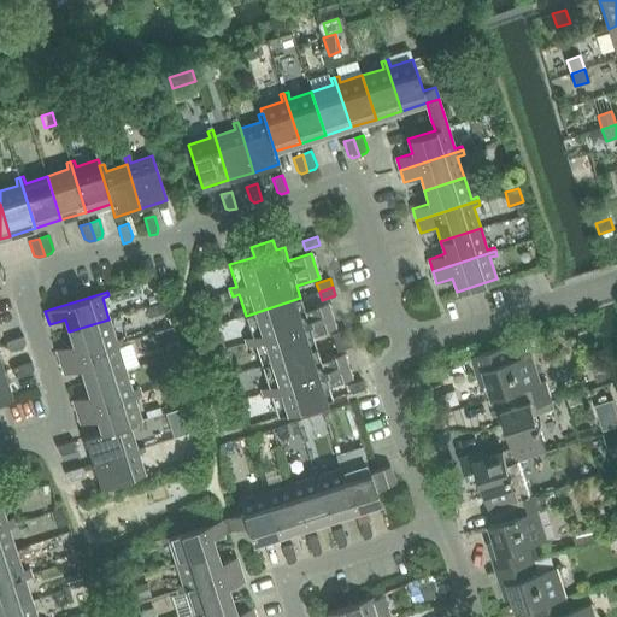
[(262,366),(317,348),(312,336),(335,329),(331,316),(328,304),(305,311),(300,298),(246,316),(252,336),(246,339),(247,344),(248,347),(256,345),(262,366)]
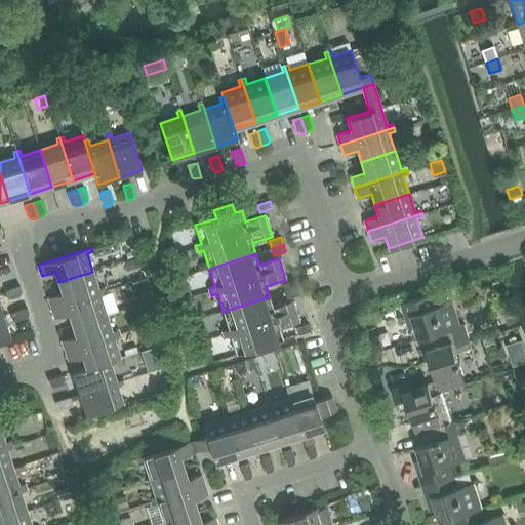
[(138,257),(125,261),(128,269),(142,265),(138,257)]
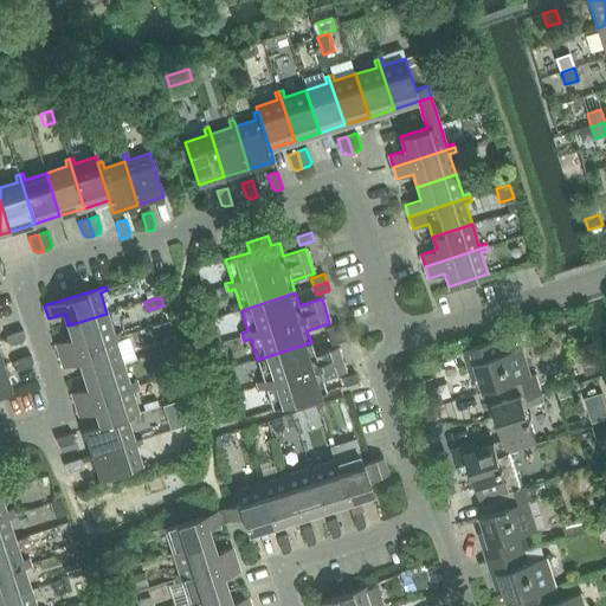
[(57,343),(60,355),(122,336),(121,333),(114,334),(107,314),(68,326),(72,339),(57,343)]
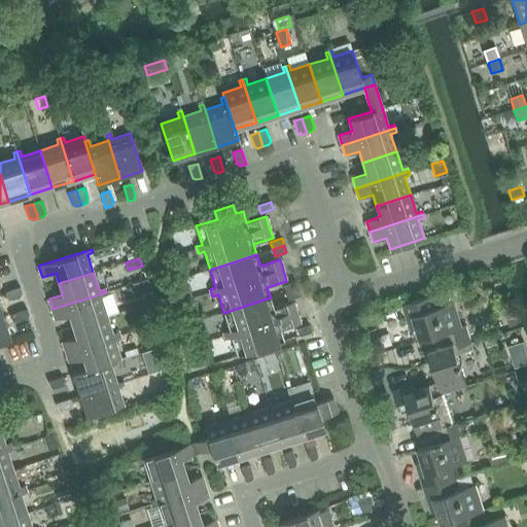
[(147,279),(133,283),(137,295),(151,291),(150,288),(147,279)]
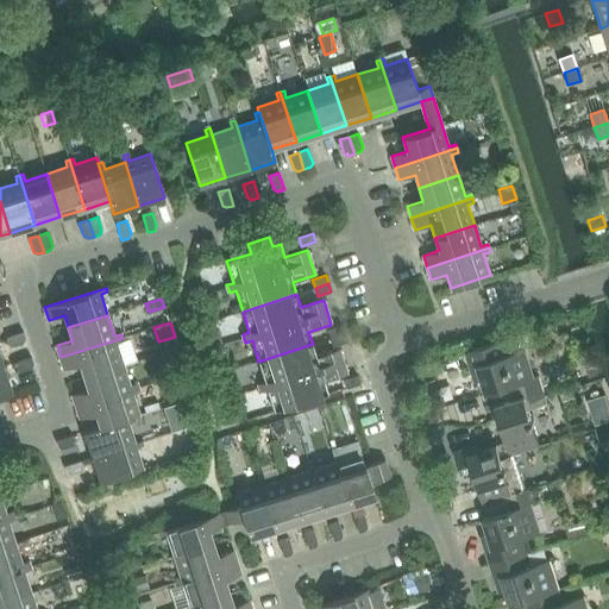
[(331,338),(344,333),(341,325),(328,330),(331,338)]
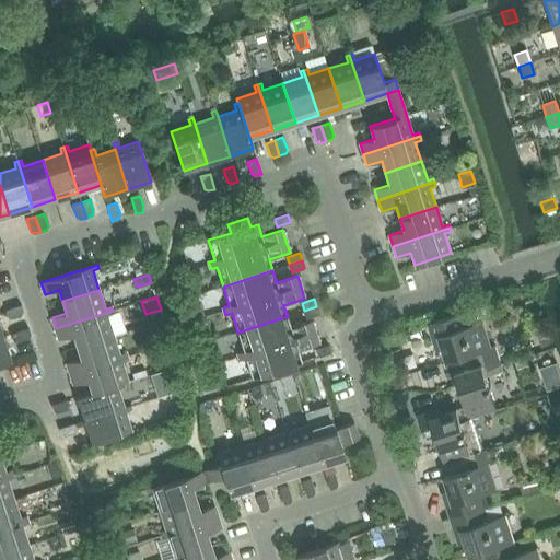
[(21,305),(6,310),(9,318),(22,315),(23,311),(21,305)]
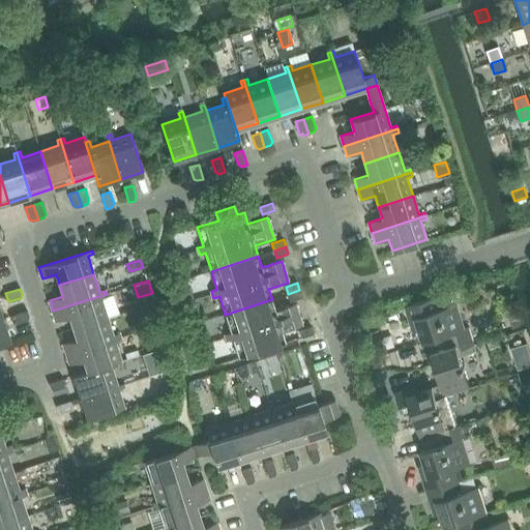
[(299,290),(288,294),(290,301),(302,297),(299,290)]
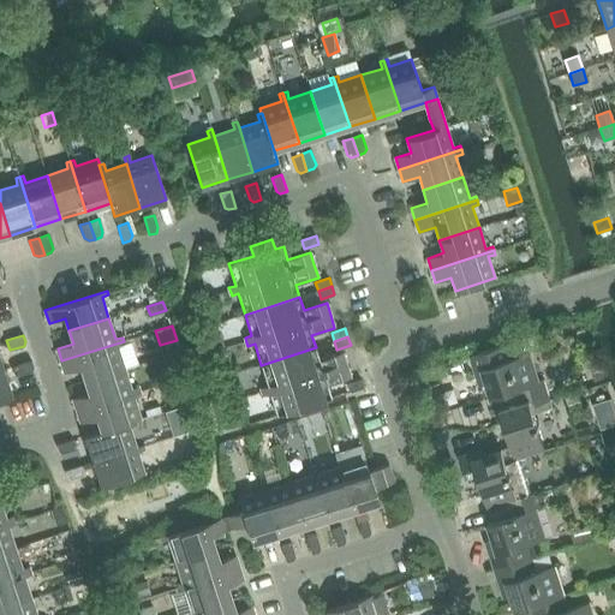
[(61,360),(65,374),(81,368),(85,381),(125,369),(118,347),(125,345),(124,341),(61,360)]
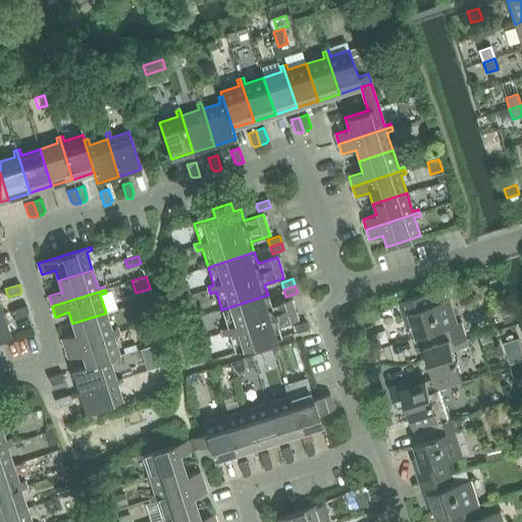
[(417,338),(421,337),(420,336),(451,327),(455,340),(456,344),(468,341),(462,322),(459,324),(451,299),(435,304),(431,292),(399,303),(404,320),(411,318),(417,338)]
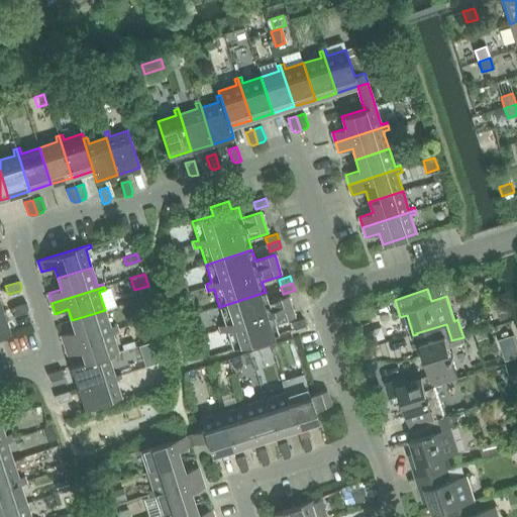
[(291,307),(288,297),(269,303),(266,292),(219,307),(225,324),(219,326),(220,329),(221,333),(227,331),(233,349),(279,334),(276,323),(295,317),(291,307)]
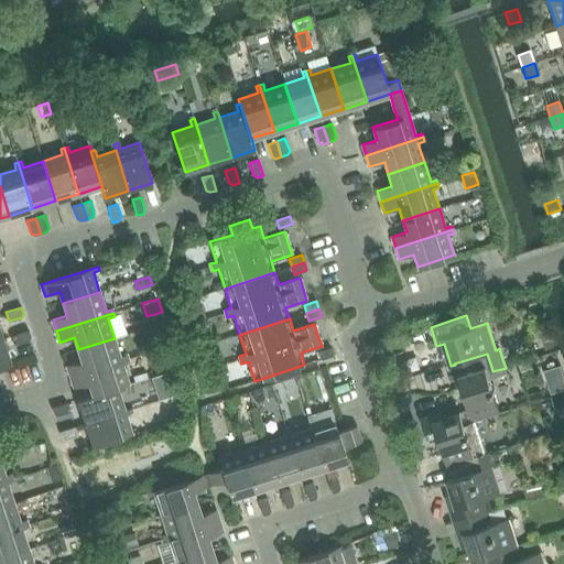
[(31,336),(30,331),(13,335),(17,345),(30,340),(31,336)]
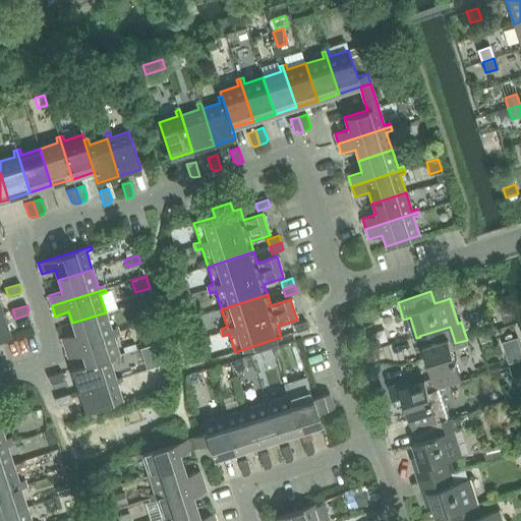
[(509,311),(502,314),(505,323),(512,321),(509,311)]
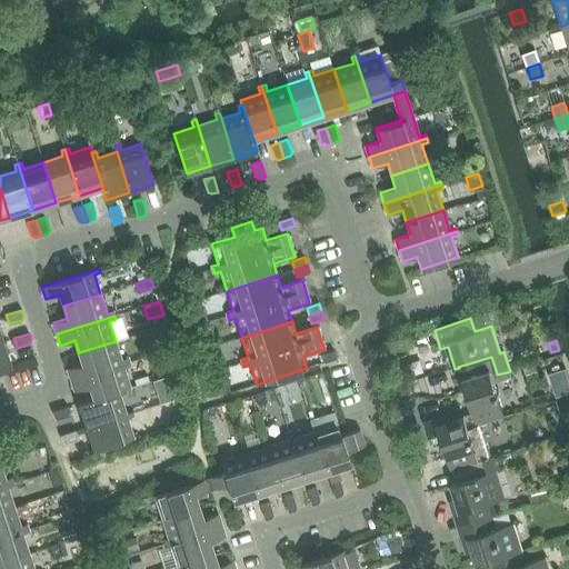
[(116,341),(79,352),(82,365),(68,369),(71,380),(129,362),(128,359),(121,360),(116,341)]
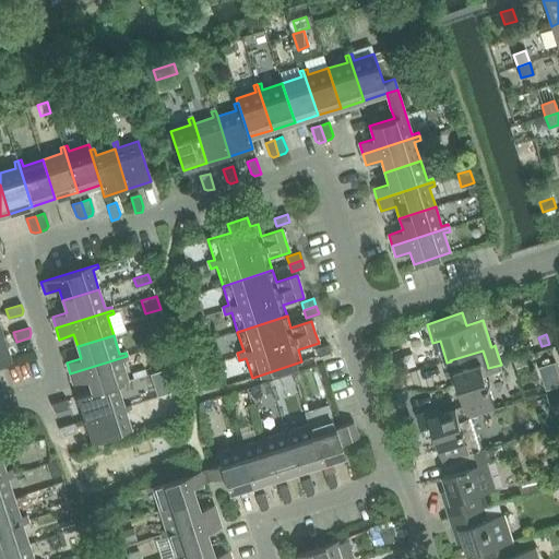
[(0,363),(11,359),(4,336),(0,336),(0,363)]
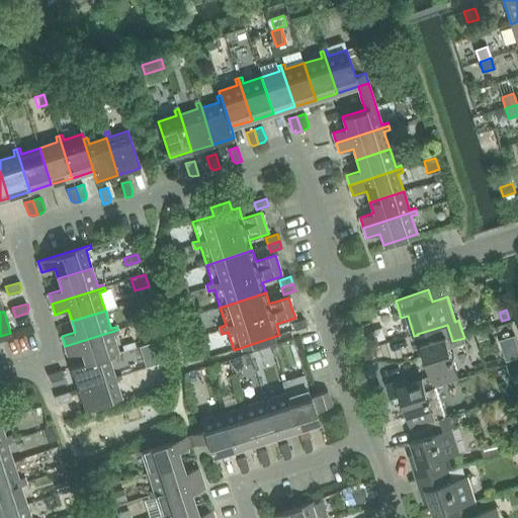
[(292,323),(295,330),(307,326),(304,319),(292,323)]
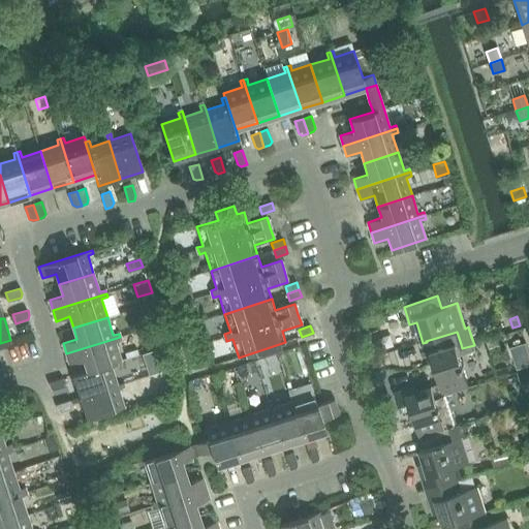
[(426,341),(427,342),(440,384),(443,396),(445,396),(470,387),(457,346),(461,344),(457,332),(426,341)]
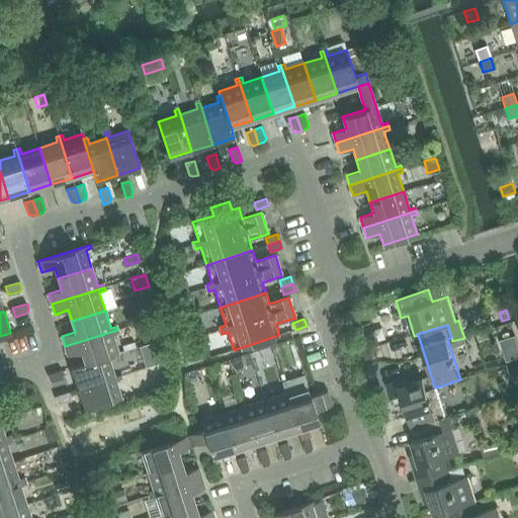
[(65,346),(68,357),(82,352),(85,363),(113,354),(114,355),(118,353),(113,335),(118,333),(117,330),(65,346)]
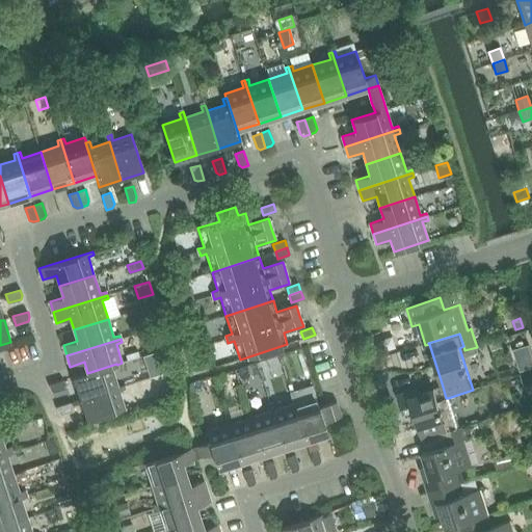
[(87,373),(73,377),(80,400),(118,388),(112,370),(118,368),(117,365),(116,364),(87,373)]
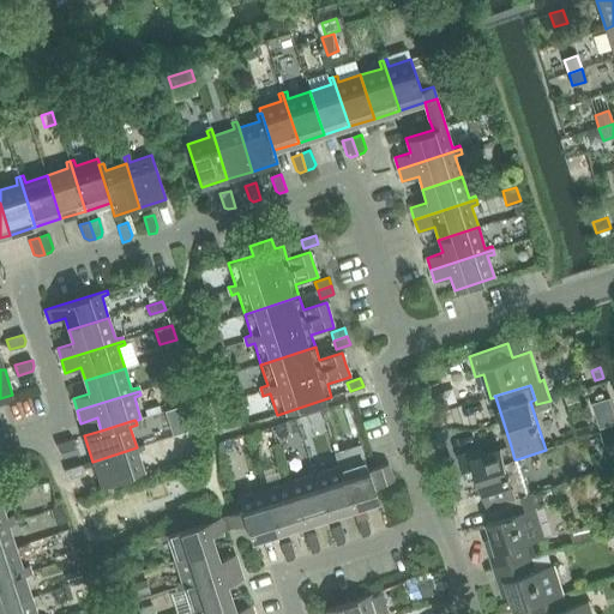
[(73,438),(58,444),(59,450),(65,452),(77,449),(73,438)]
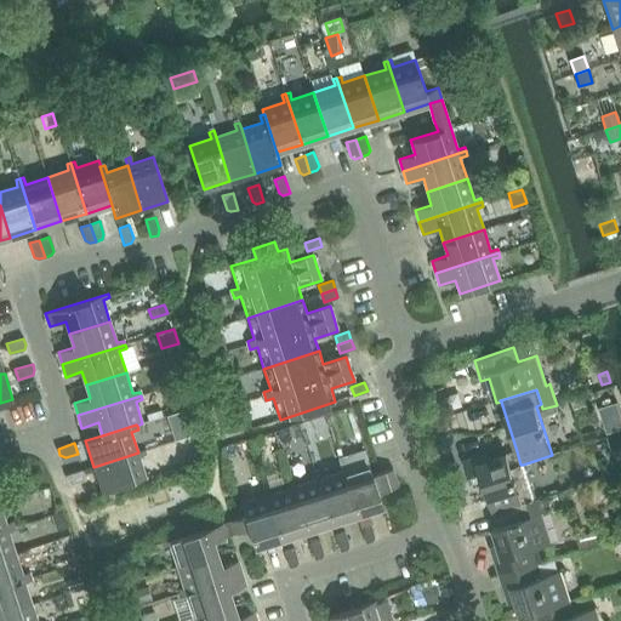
[(93,467),(102,493),(146,478),(140,456),(146,455),(144,450),(138,453),(93,467)]
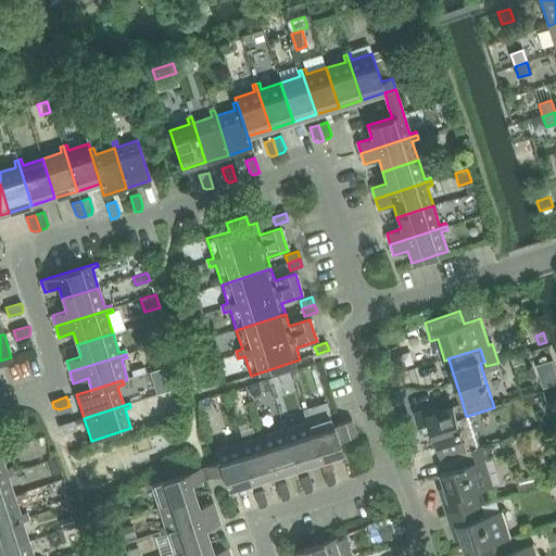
[(478,463),(474,449),(479,447),(468,416),(466,416),(463,404),(453,407),(453,408),(433,415),(431,407),(415,413),(419,426),(429,424),(445,472),(445,474),(478,463)]
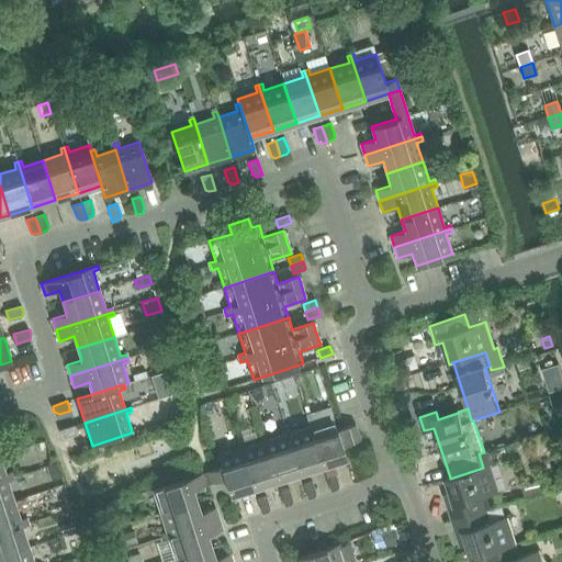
[(346,459),(343,446),(337,430),(334,419),(314,425),(312,419),(307,420),(310,427),(323,467),(346,459)]
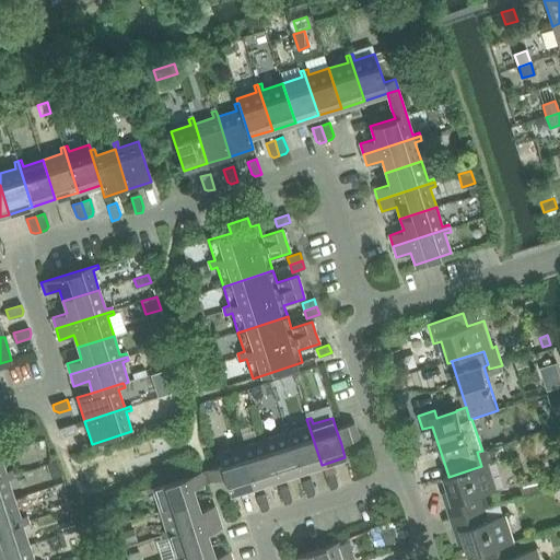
[(74,423),(60,429),(61,434),(67,436),(78,432),(74,423)]
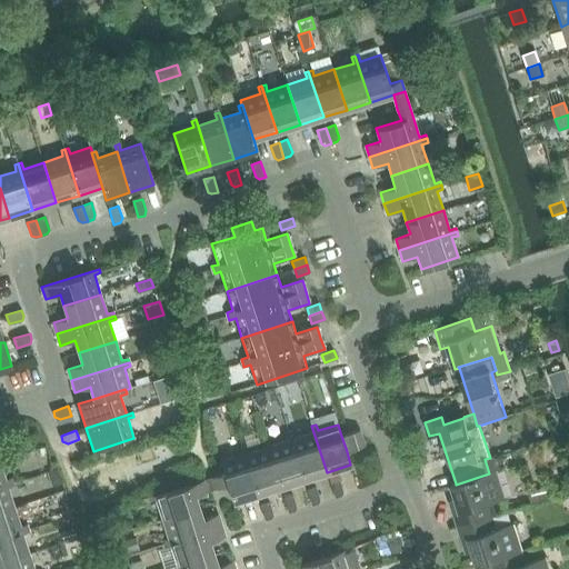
[(341,436),(347,451),(365,446),(360,430),(341,436)]
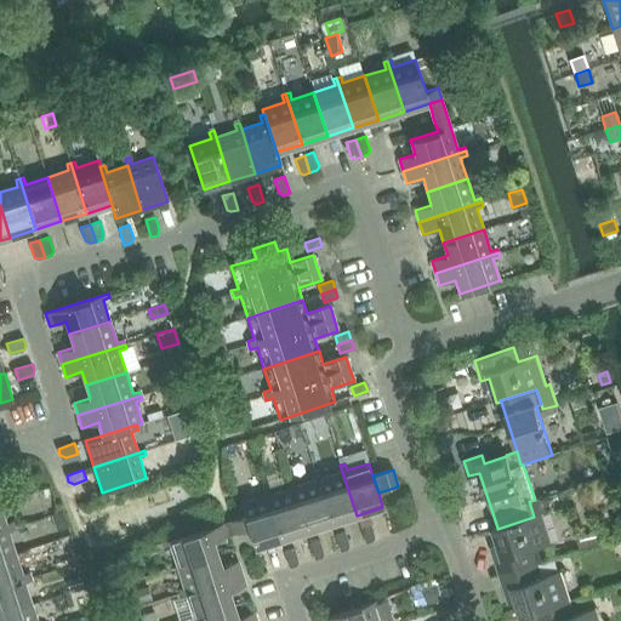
[(314,473),(317,479),(331,523),(357,516),(342,472),(322,478),(319,472),(314,473)]
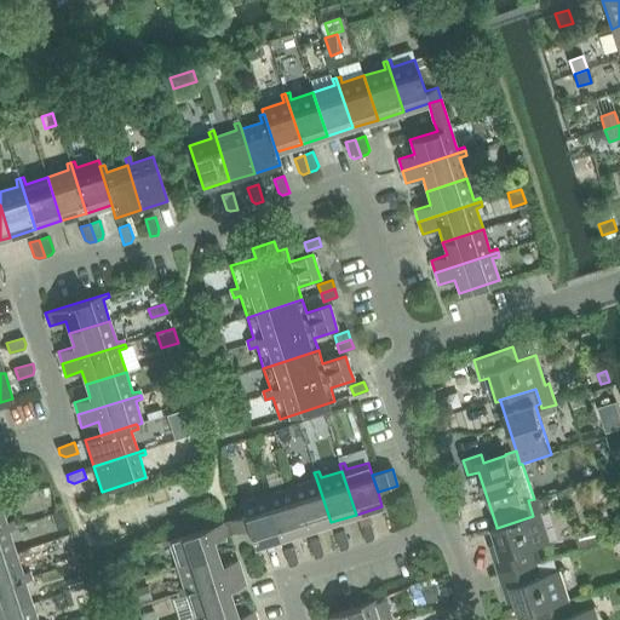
[(291,487),(305,530),(331,522),(316,478),(296,486),(293,478),(290,480),(291,487)]
